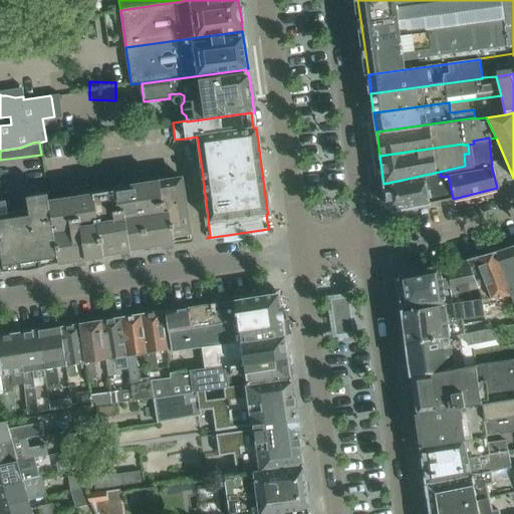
[(447,200),(441,177),(439,172),(383,184),(387,206),(394,211),(431,204),(447,200)]
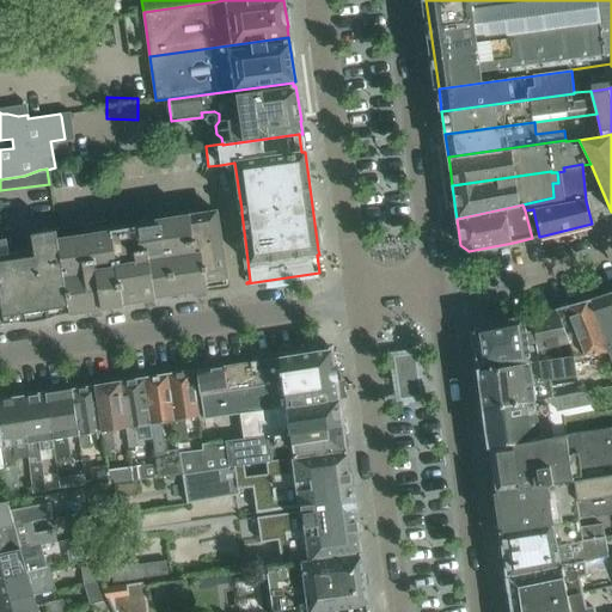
[(227,285),(216,212),(190,215),(189,208),(56,228),(56,230),(57,237),(69,313),(123,305),(123,303),(157,298),(157,297),(227,285)]
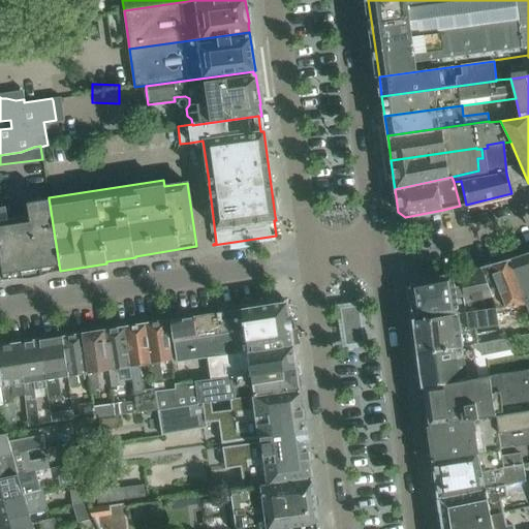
[(60,271),(50,205),(48,198),(27,203),(29,215),(7,218),(5,206),(0,206),(0,254),(4,279),(60,271)]
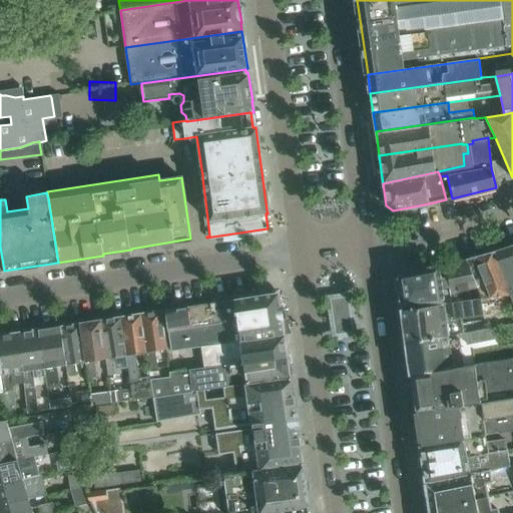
[(512,249),(512,246),(493,252),(509,295),(510,295),(512,303),(512,249)]
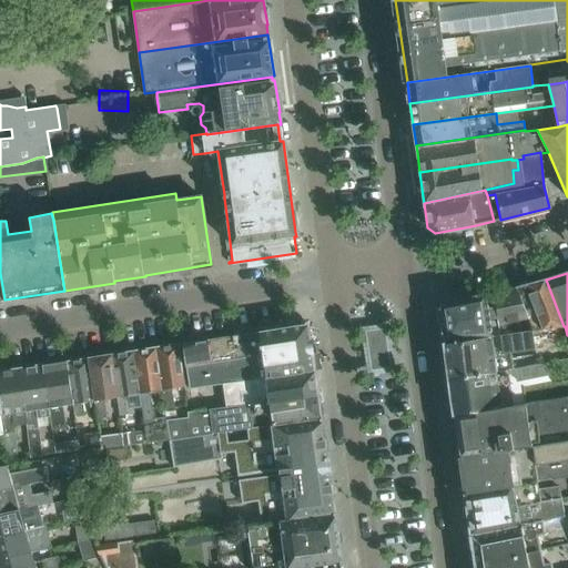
[(564,326),(546,280),(534,283),(515,287),(526,318),(528,318),(533,332),(543,330),(541,328),(564,326)]
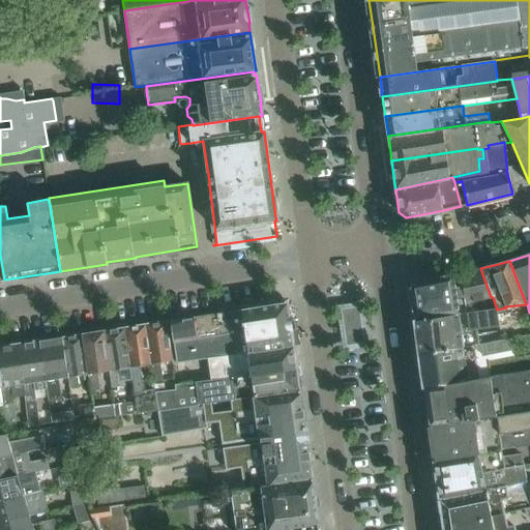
[(414,282),(409,289),(409,291),(414,322),(459,316),(459,314),(457,297),(464,296),(465,302),(467,313),(477,311),(475,300),(491,297),(480,268),(414,282)]
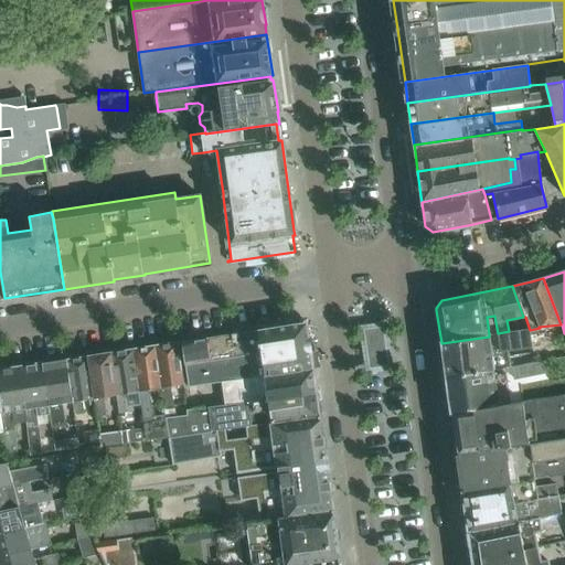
[(309,339),(307,328),(307,326),(302,322),(241,332),(182,342),(185,364),(220,359),(310,344),(309,339)]
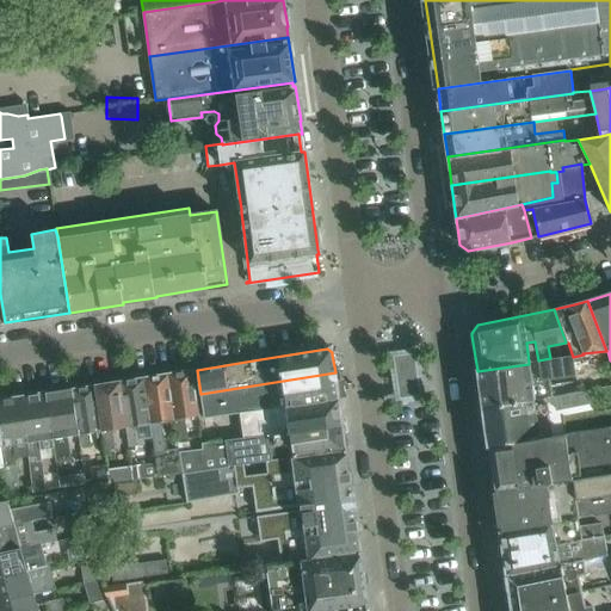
[(414,353),(393,357),(399,399),(397,399),(397,400),(415,397),(415,396),(419,395),(421,395),(417,366),(415,366),(414,353)]
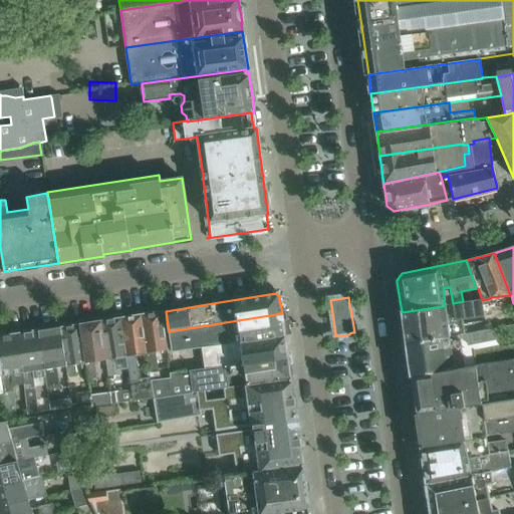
[(461,321),(461,318),(483,314),(481,299),(463,301),(453,303),(445,304),(445,306),(402,312),(406,341),(406,342),(406,343),(449,336),(465,333),(463,321),(461,321)]
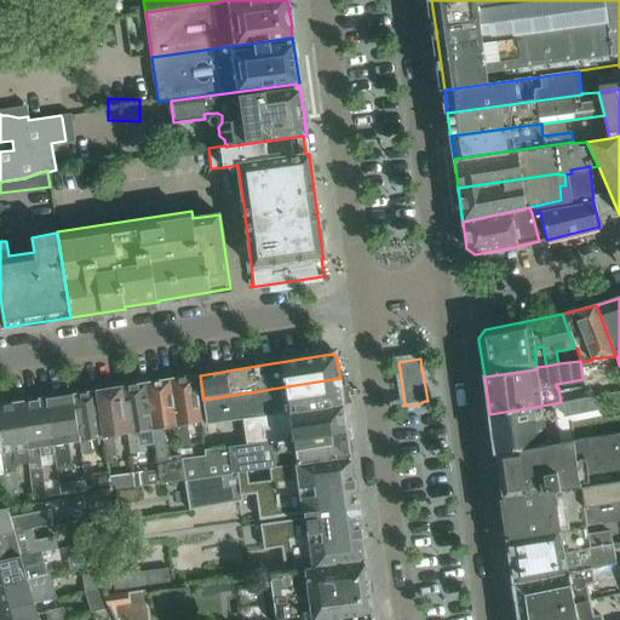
[(179,447),(191,445),(188,424),(202,420),(195,375),(172,379),(178,425),(177,425),(179,447)]
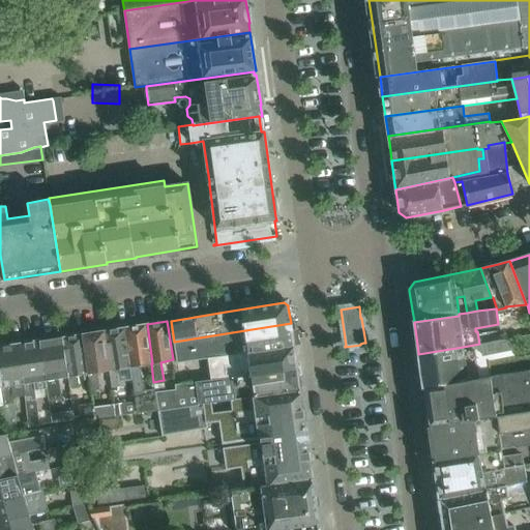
[(293,346),(291,330),(292,330),(291,323),(206,336),(174,342),(177,361),(208,358),(225,356),(293,346)]
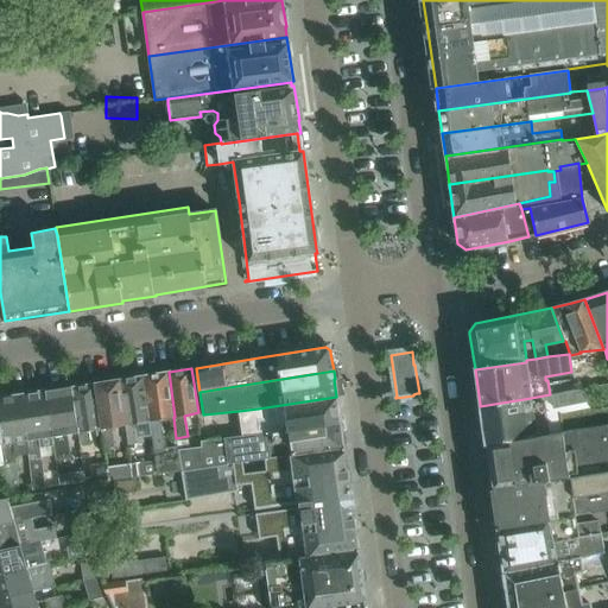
[(175,417),(169,372),(144,377),(150,420),(154,460),(157,474),(182,470),(178,449),(178,445),(177,445),(165,448),(162,419),(173,417),(175,417)]
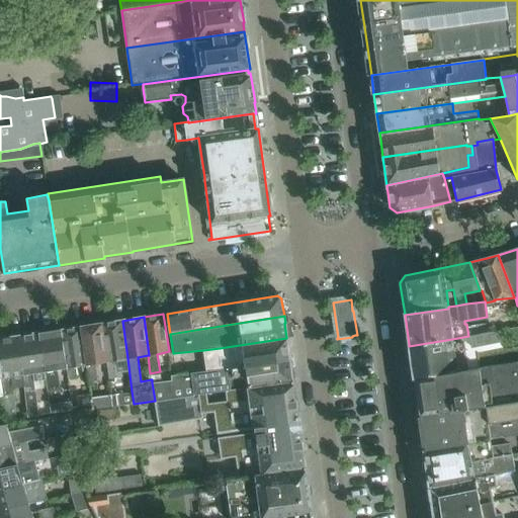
[(127,358),(122,321),(101,324),(106,362),(106,361),(109,378),(119,376),(116,360),(127,358)]
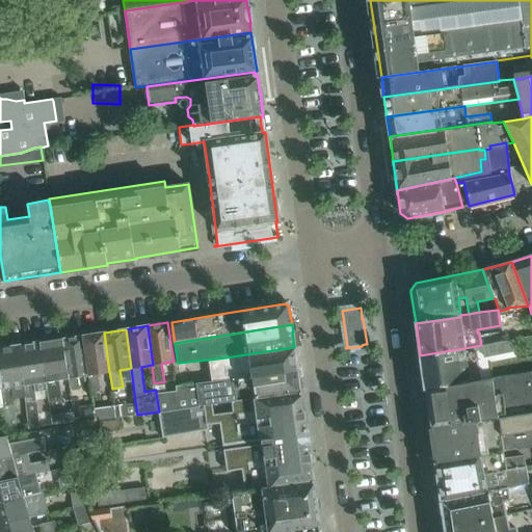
[(109,372),(104,333),(83,336),(88,375),(91,389),(91,396),(97,396),(97,391),(101,391),(98,374),(109,372)]
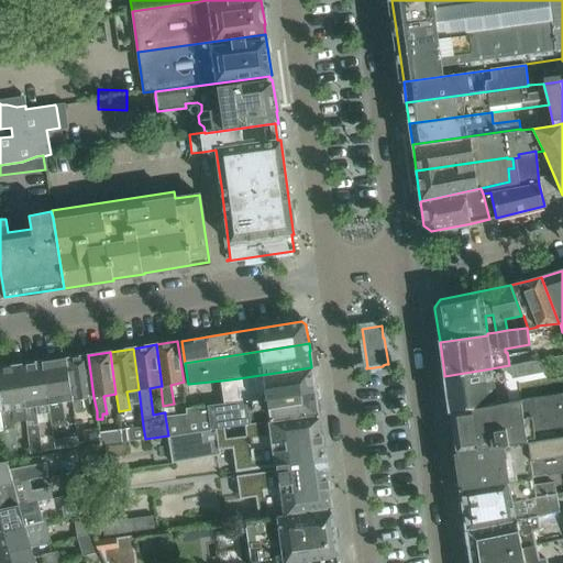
[(94,397),(88,355),(66,359),(72,400),(74,409),(83,408),(81,399),(94,397)]
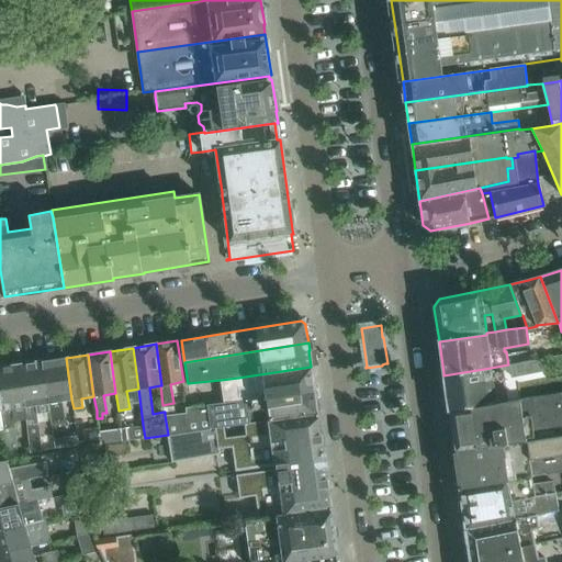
[(71,400),(66,358),(42,361),(48,412),(49,412),(52,425),(66,423),(63,401),(71,400)]
